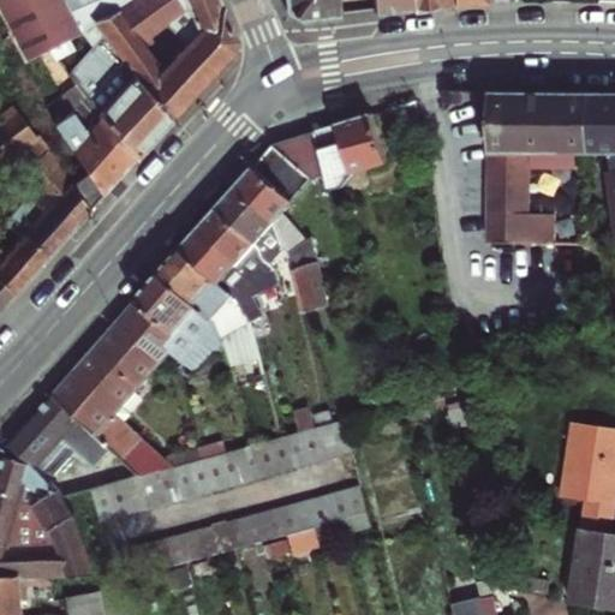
[(53,47),(55,46),(33,0),(0,0),(0,13),(18,49),(25,64),(39,55),(53,47)]
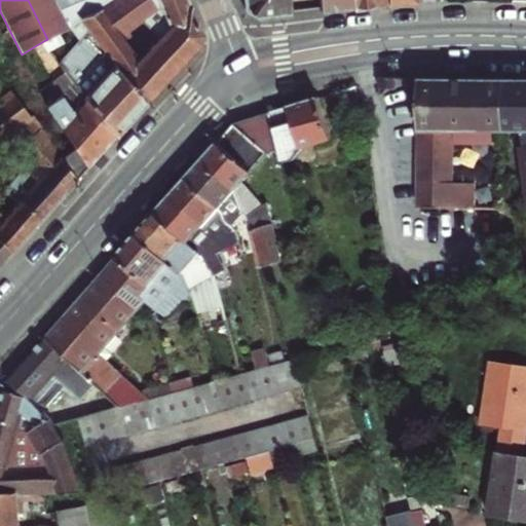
[(28,0),(47,39),(63,33),(75,28),(84,24),(80,17),(73,0),(28,0)]
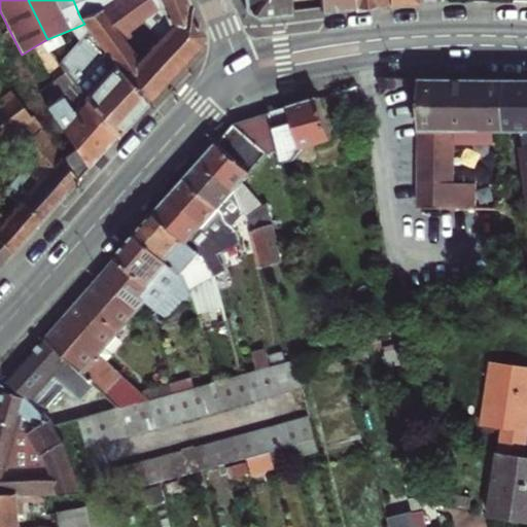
[(176,70),(202,41),(204,32),(190,0),(73,0),(80,18),(84,24),(147,102),(176,70)]
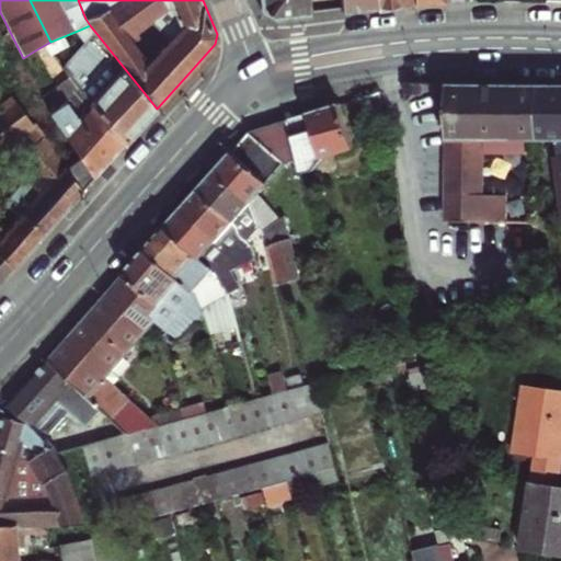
[(275,16),(310,12),(308,0),(261,0),(262,8),(275,16)]
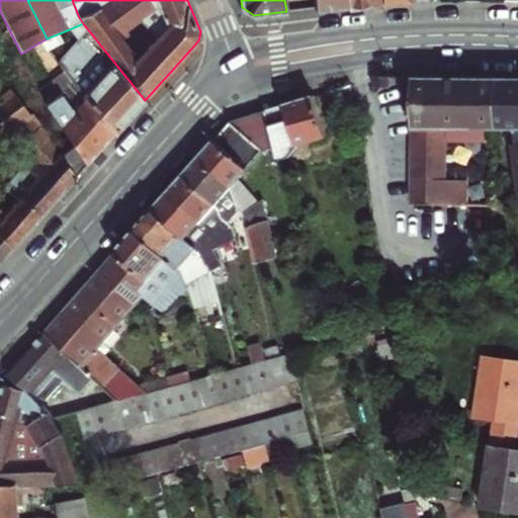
[(345,4),(344,0),(313,0),(315,8),(345,4)]
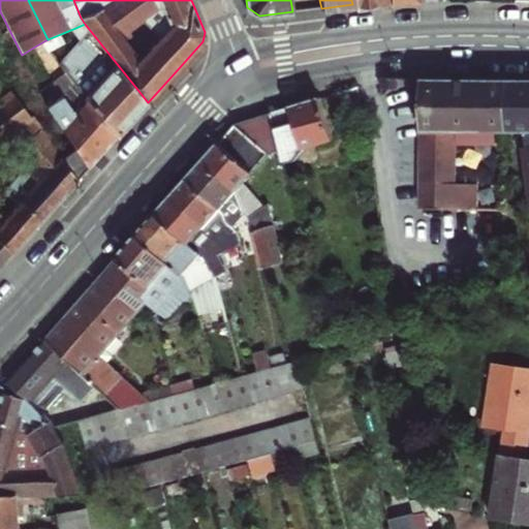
[(0,50),(16,42),(0,11),(0,50)]
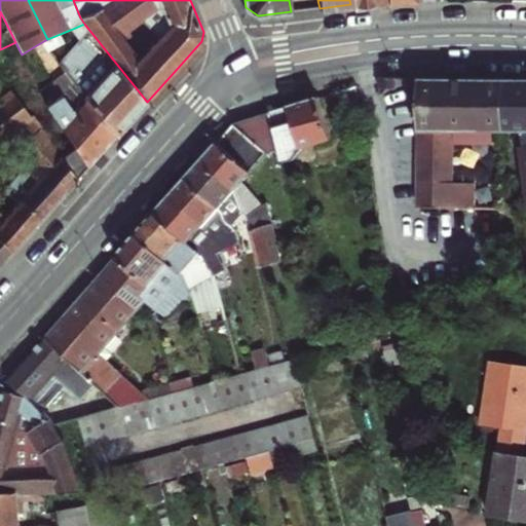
[(147,102),(84,24),(75,28),(82,38),(73,47),(130,120),(147,102)]
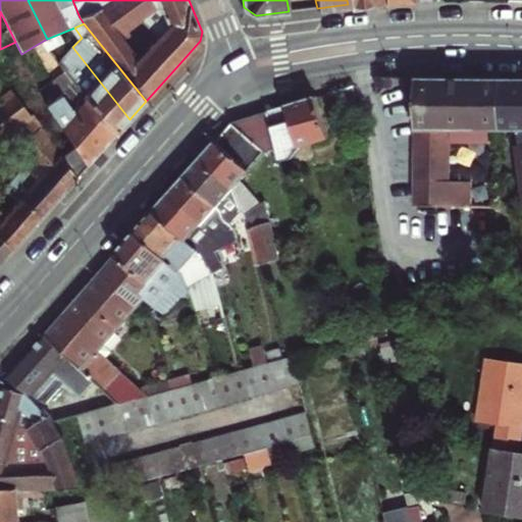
[(47,39),(45,40),(52,50),(68,41),(62,33),(47,39)]
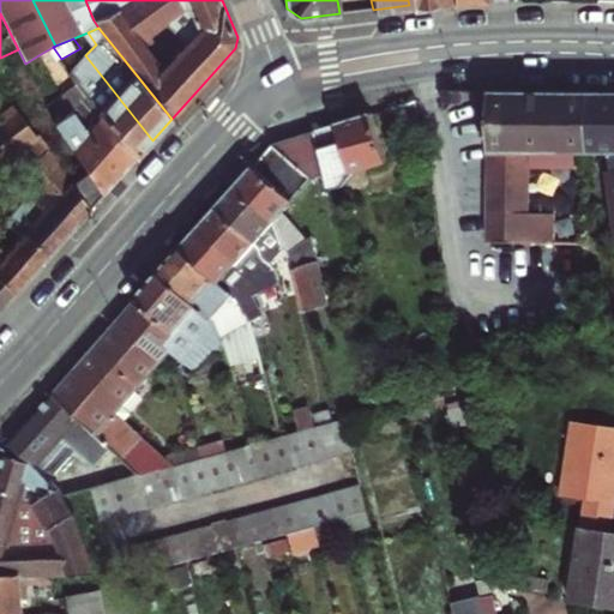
[(25,64),(32,77),(46,68),(38,55),(25,64)]
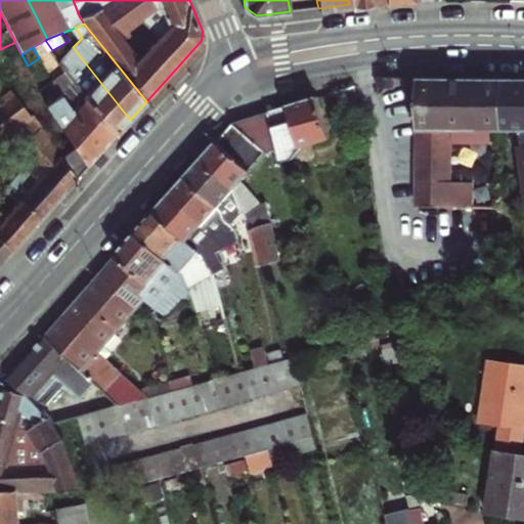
[(130,120),(73,47),(57,63),(64,71),(118,133),(130,120)]
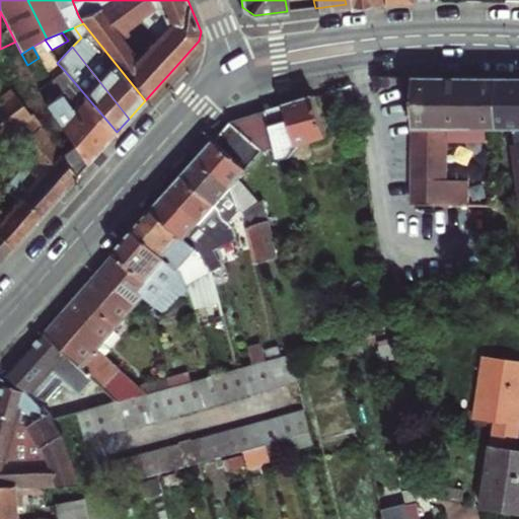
[(64,70),(51,82),(52,83),(101,148),(117,132),(64,70)]
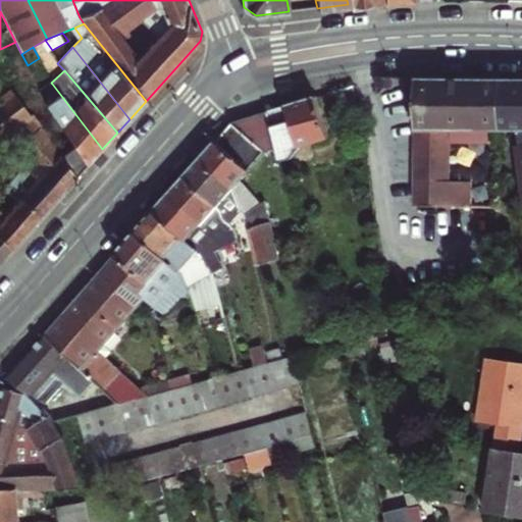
[(392,89),(392,80),(374,80),(374,89),(392,89)]
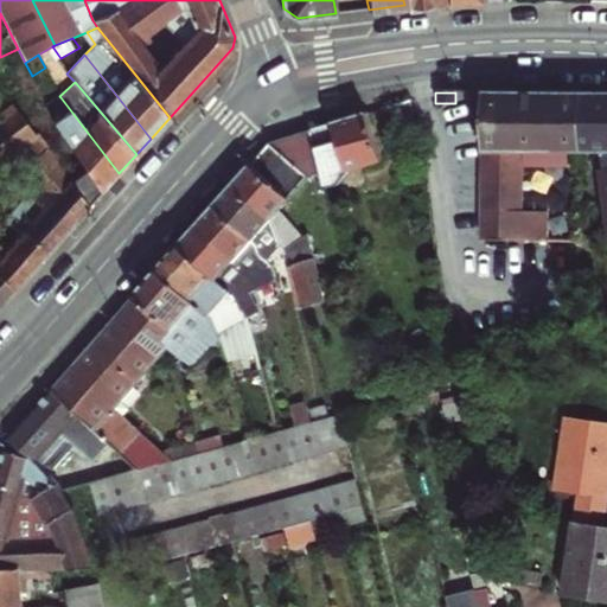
[(481,238),(544,240),(544,212),(519,211),(521,166),(564,167),(564,152),(579,152),(579,96),(481,94),(481,238)]
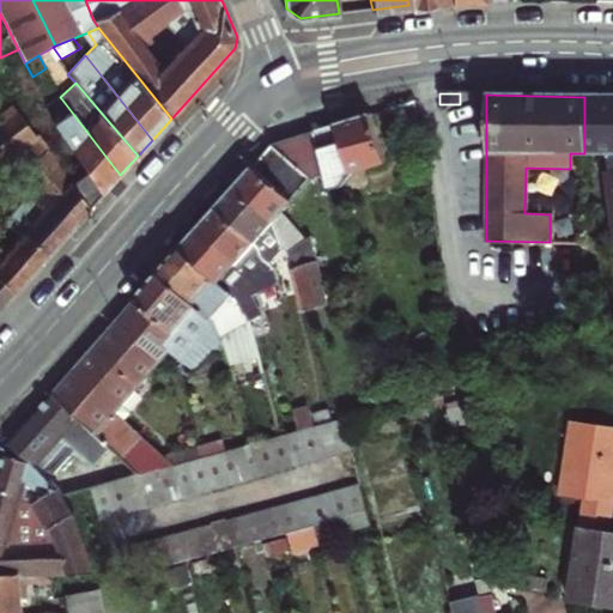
[(612,153),(612,96),(584,97),(584,153),(612,153)]
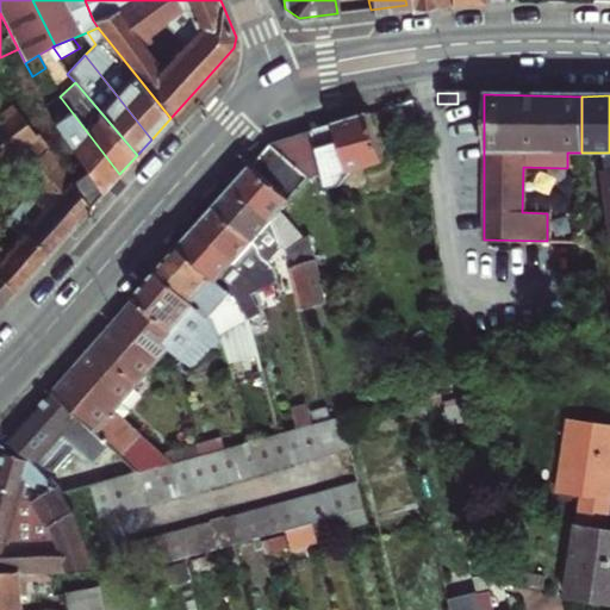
[(56,104),(49,110),(50,111),(87,168),(103,192),(119,174),(61,98),(60,97),(53,103),(56,104)]
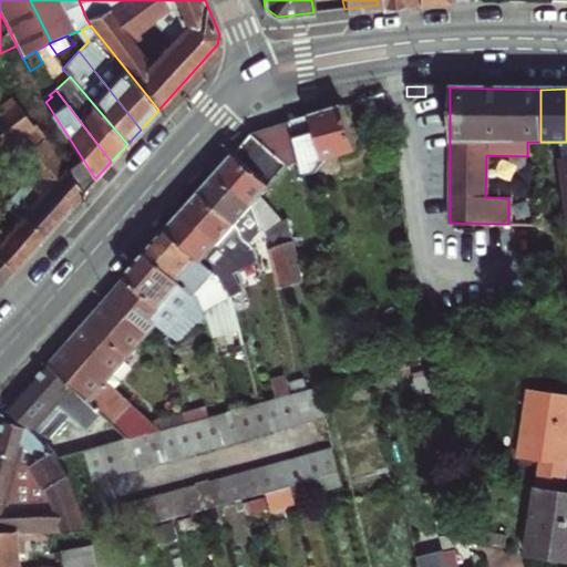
[(0,284),(84,192),(66,168),(59,158),(44,137),(23,153),(39,174),(7,209),(19,220),(0,240),(0,151),(13,142),(35,125),(16,100),(0,111),(0,284)]
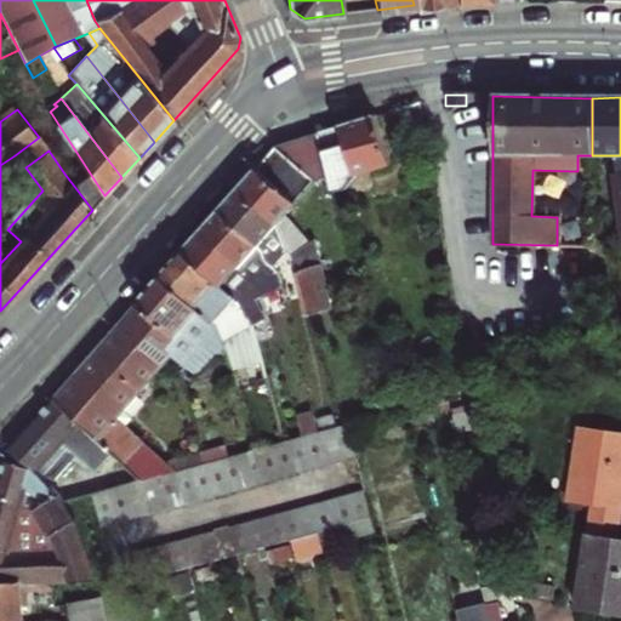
[(326,178),(330,194),(345,191),(341,180),(387,166),(374,118),(315,135),(326,178)]
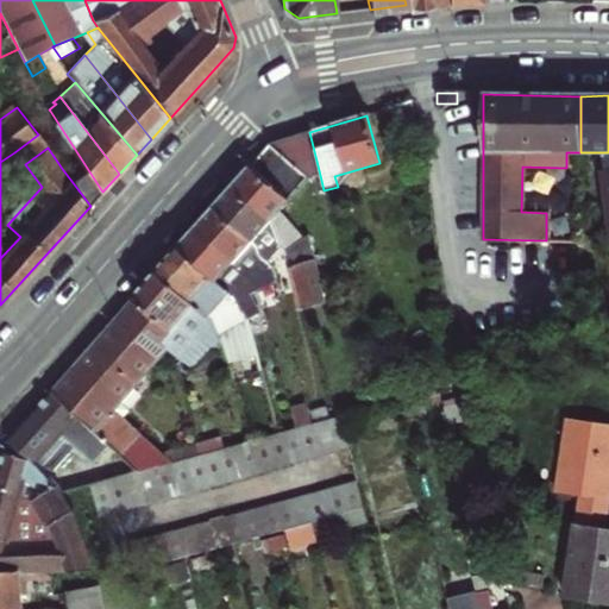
[(269,223),(276,250),(295,236),(275,214),(307,177),(320,175),(309,132),(268,145),(230,188),(269,223)]
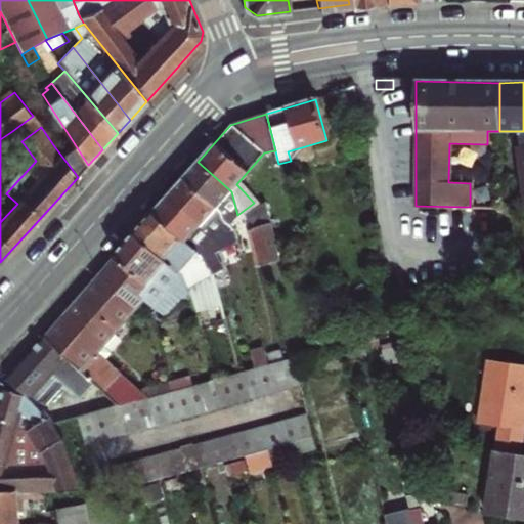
[(41,127),(33,116),(12,131),(22,141),(41,127)]
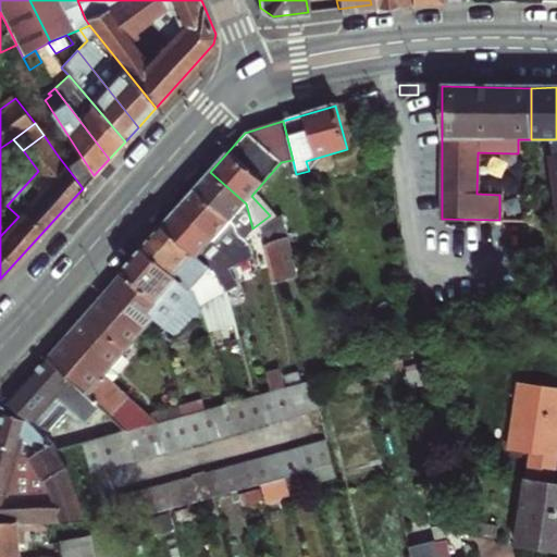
[(94,175),(79,153),(65,165),(83,188),(94,175)]
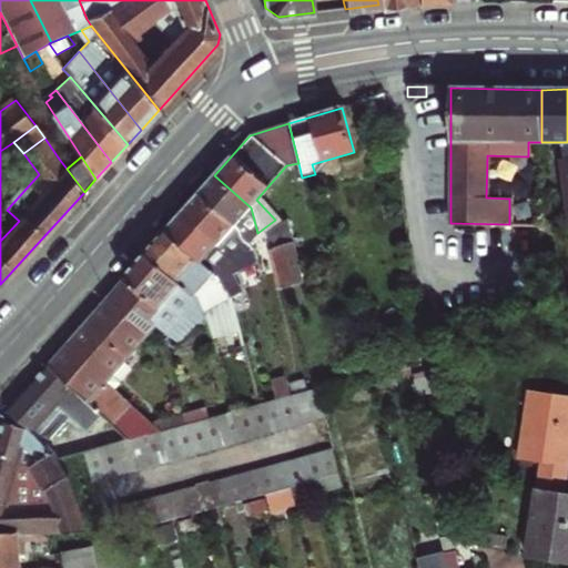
[(249,244),(257,233),(251,208),(214,175),(199,194),(239,232),(242,251),(245,246),(251,265),(256,260),(253,250),(249,244)]
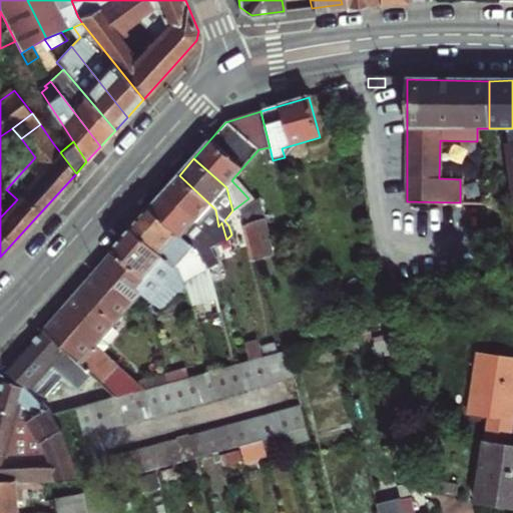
[(215,209),(179,175),(164,192),(196,222),(207,238),(211,235),(214,231),(225,240),(226,239),(221,222),(218,226),(215,209)]
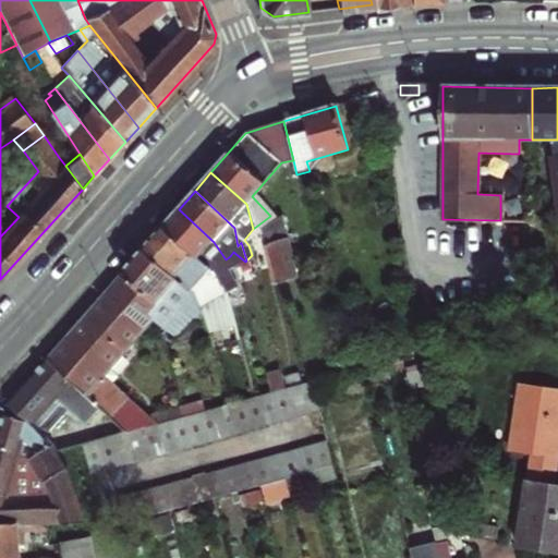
[(179,209),(161,228),(214,275),(223,294),(237,288),(227,269),(230,264),(226,259),(214,242),(179,209)]
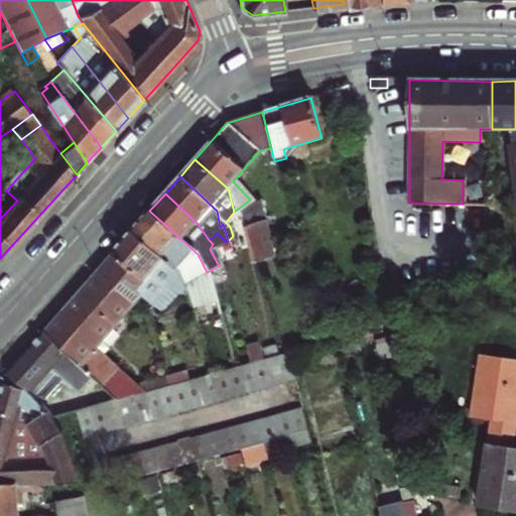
[(242,211),(254,260),(272,256),(258,201),(242,211)]
